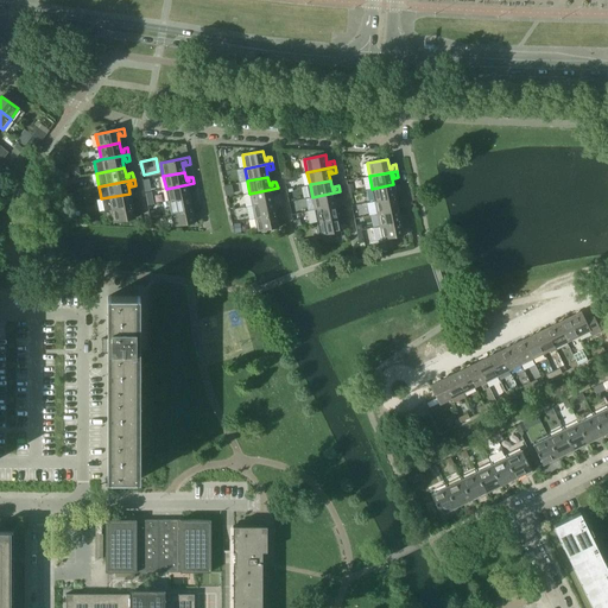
[(194,183),(166,189),(169,201),(189,197),(188,188),(190,187),(191,190),(195,189),(194,183)]
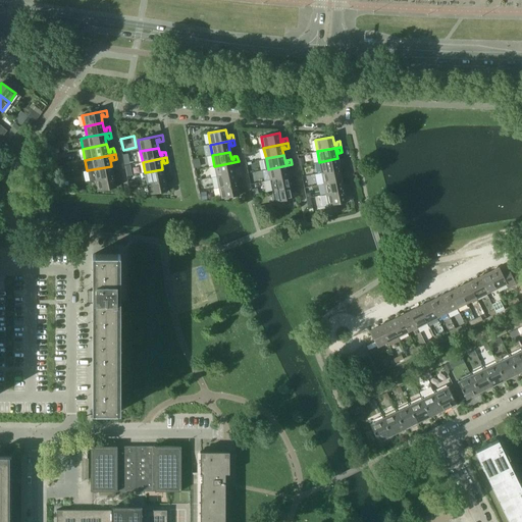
[(337,158),(319,162),(321,172),(346,168),(344,162),(341,163),(341,166),(338,166),(337,158)]
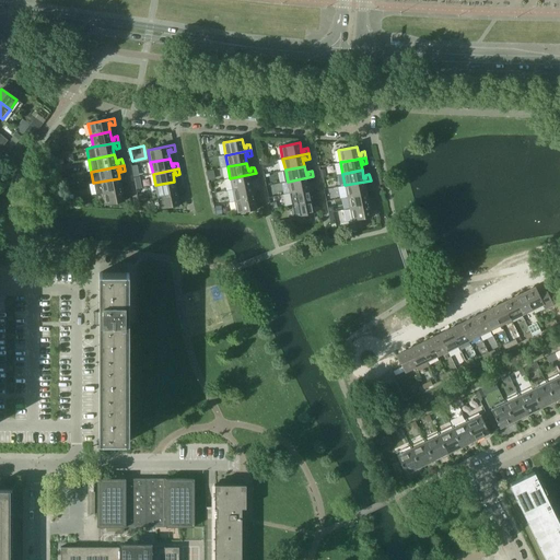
[(256,173),(230,178),(232,189),(252,186),(249,177),(253,176),(253,179),(257,178),(256,173)]
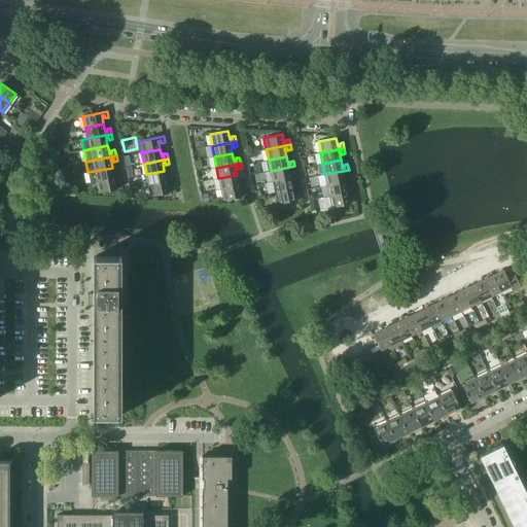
[(294,166),(271,171),(273,182),(290,178),(289,170),(291,170),(292,172),(295,172),(294,166)]
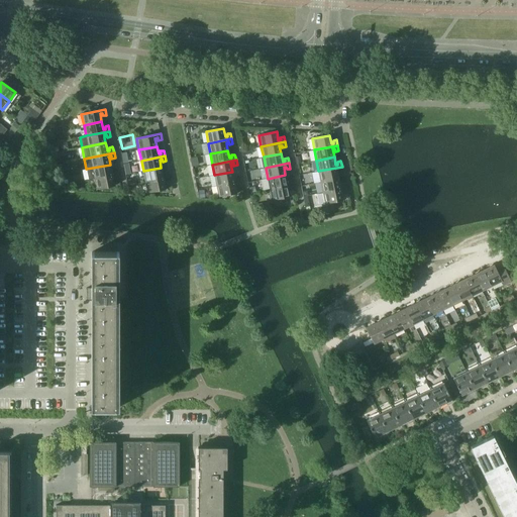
[(118,174),(117,169),(113,169),(114,172),(111,172),(110,165),(86,169),(89,180),(95,179),(118,174)]
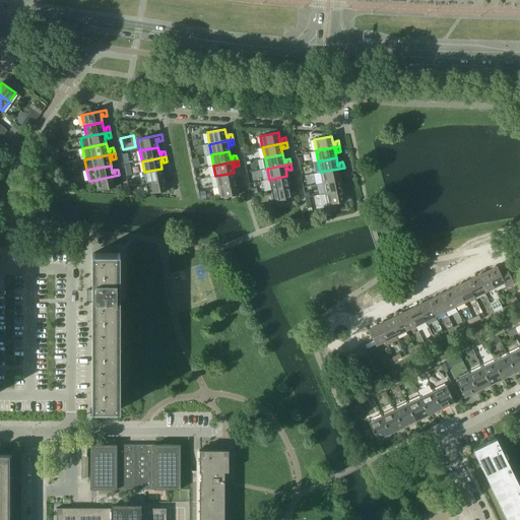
[(344,168),(320,172),(322,183),(340,179),(338,172),(341,171),(341,174),(345,173),(344,168)]
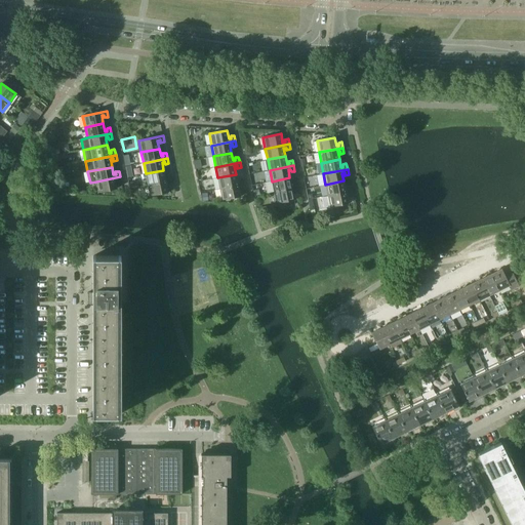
[(163,170),(146,173),(148,185),(171,179),(170,174),(167,175),(167,177),(165,178),(163,170)]
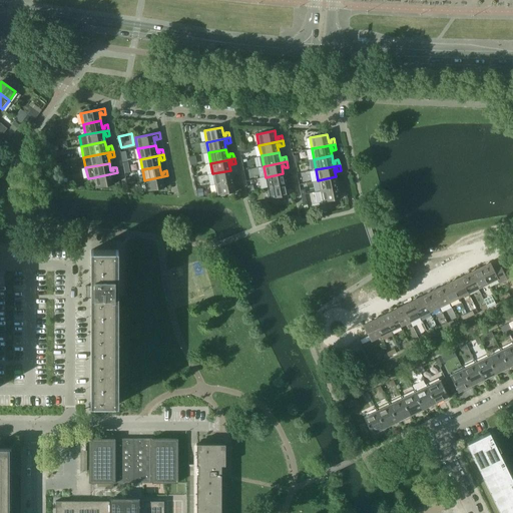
[(245,177),(260,176),(259,167),(244,168),(245,177)]
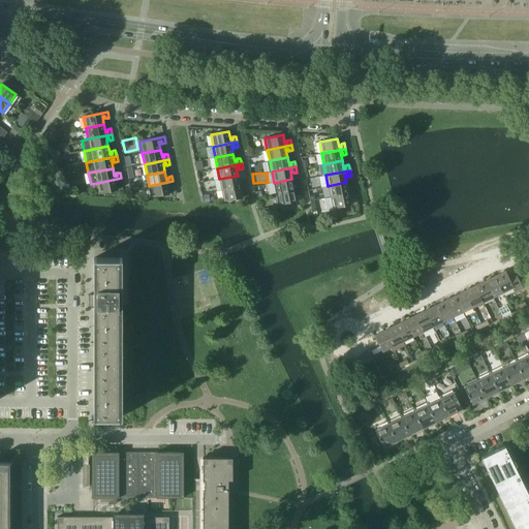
[(238,176),(219,179),(221,190),(246,185),(245,180),(241,181),(242,183),(239,184),(238,176)]
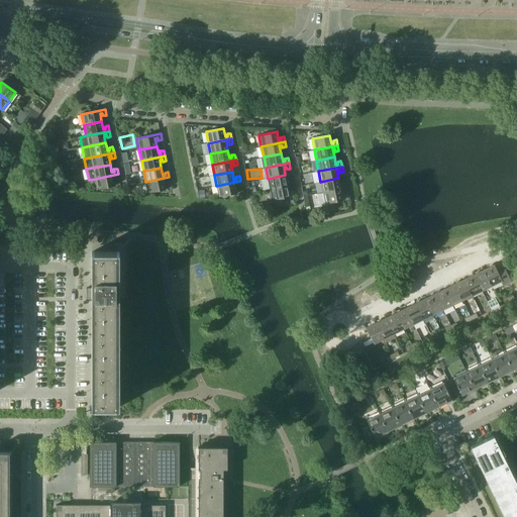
[(118,174),(95,179),(97,190),(114,186),(113,178),(115,177),(115,180),(119,179),(118,174)]
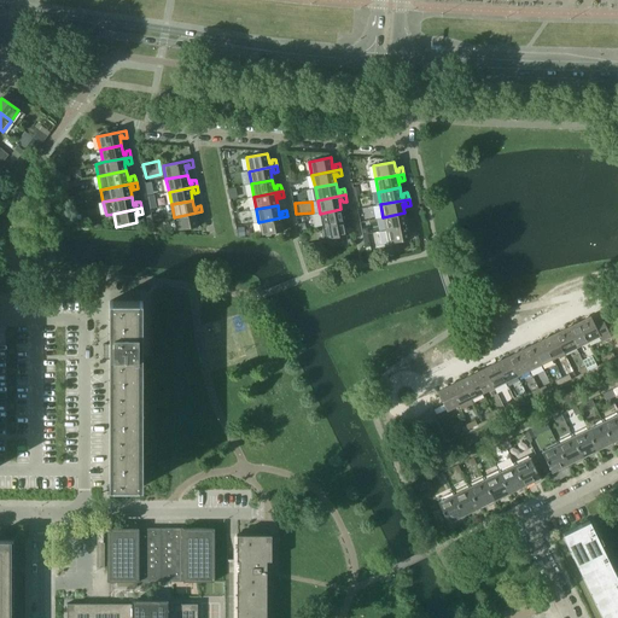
[(340,209),(320,214),(322,226),(350,220),(349,214),(345,215),(345,217),(343,219),(340,209)]
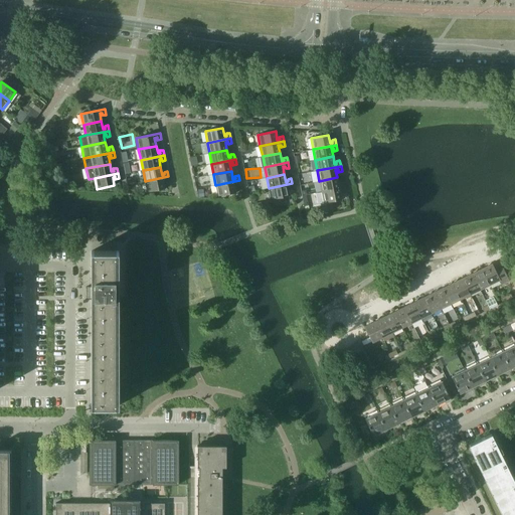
[(168,176),(145,181),(147,192),(165,188),(163,180),(165,180),(166,182),(169,181),(168,176)]
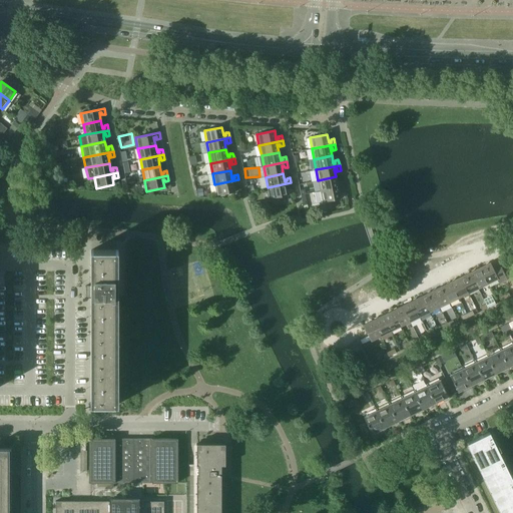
[(336,176),(318,180),(321,191),(344,186),(343,181),(339,181),(340,184),(337,184),(336,176)]
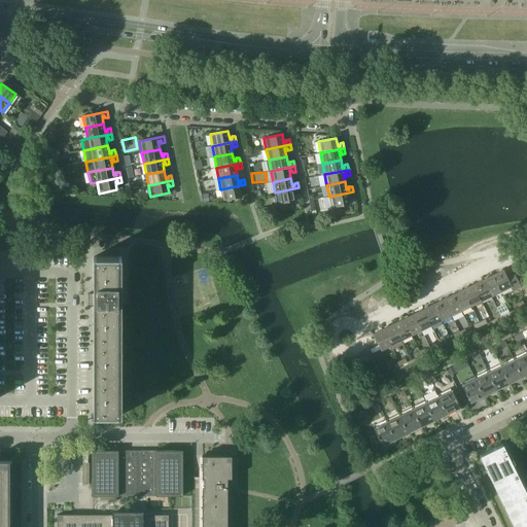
[(245,184),(220,189),(223,201),(241,197),(240,188),(242,188),(242,190),(246,189),(245,184)]
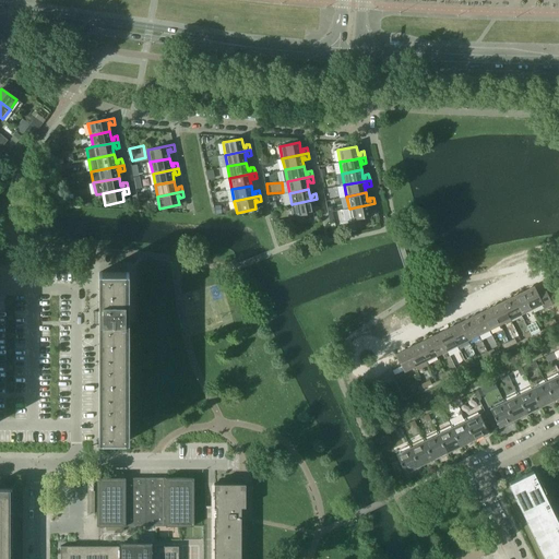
[(317,199),(292,204),(294,216),(313,213),(311,203),(313,203),(314,205),(319,205),(317,199)]
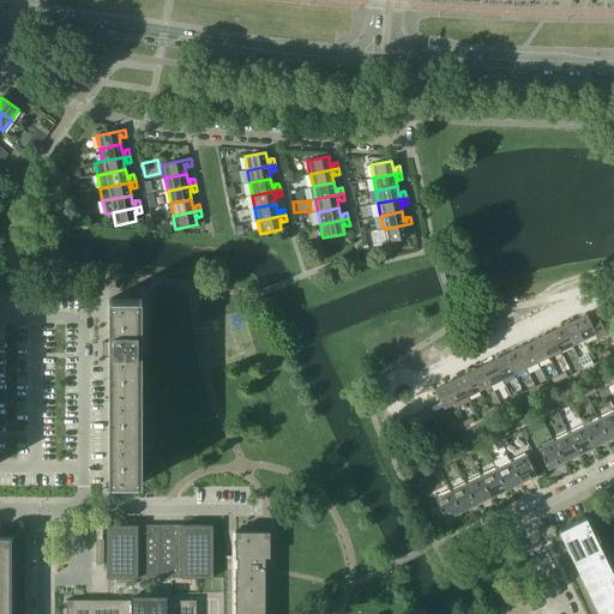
[(407,238),(405,230),(405,228),(408,227),(408,230),(413,229),(411,223),(384,229),(377,230),(379,242),(386,241),(386,242),(407,238)]
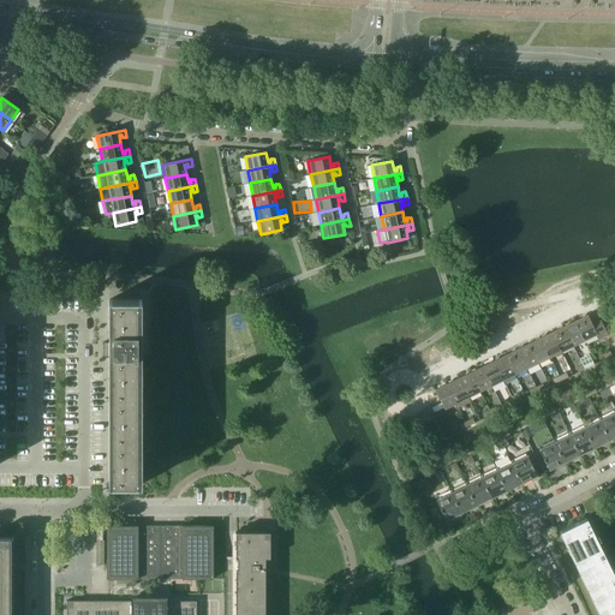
[(369,244),(376,243),(374,231),(366,232),(369,244)]
